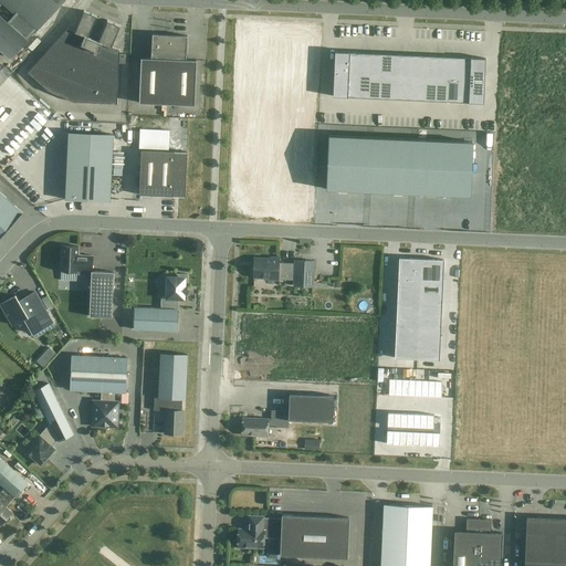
[(3,0),(17,11),(7,23),(0,17),(0,48),(10,58),(62,0),(3,0)]
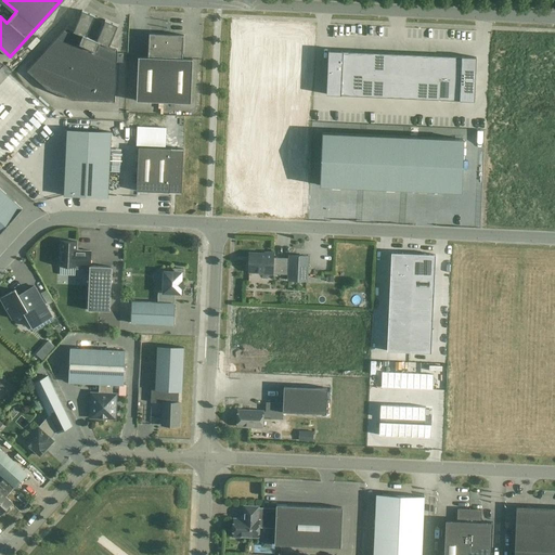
[(66,28),(27,72),(47,90),(72,100),(115,102),(117,50),(110,47),(118,26),(105,21),(97,41),(87,37),(95,16),(82,11),(74,31),(66,28)]
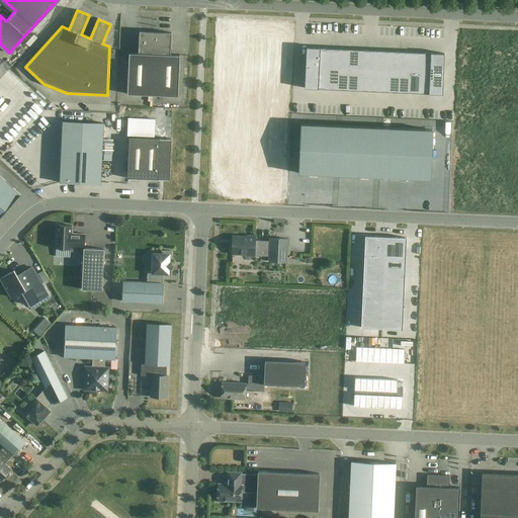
[(170,55),(171,32),(140,31),(139,54),(128,53),(127,94),(178,96),(179,56),(170,55)]
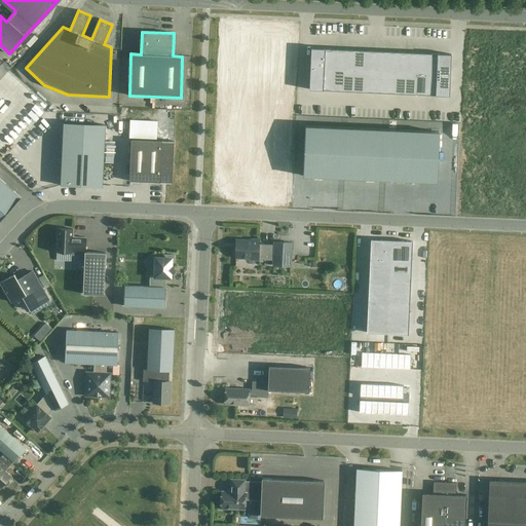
[(311,47),(309,88),(449,95),(451,53),(311,47)]
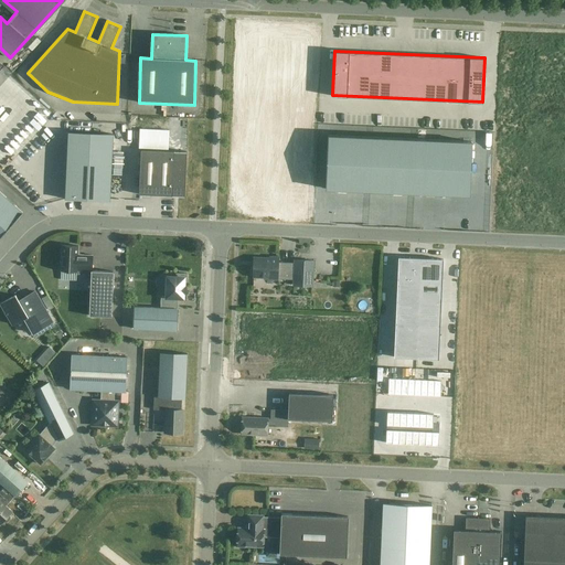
[(110,201),(113,135),(68,132),(65,199),(110,201)]
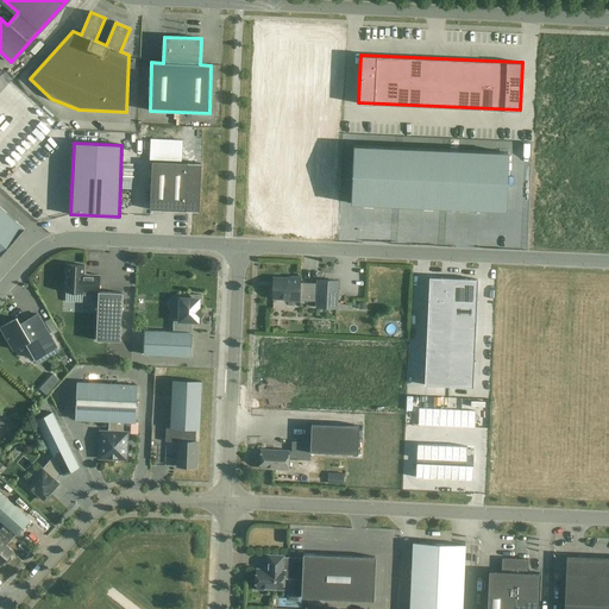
[(508,152),(353,146),(351,203),(506,211),(508,152)]
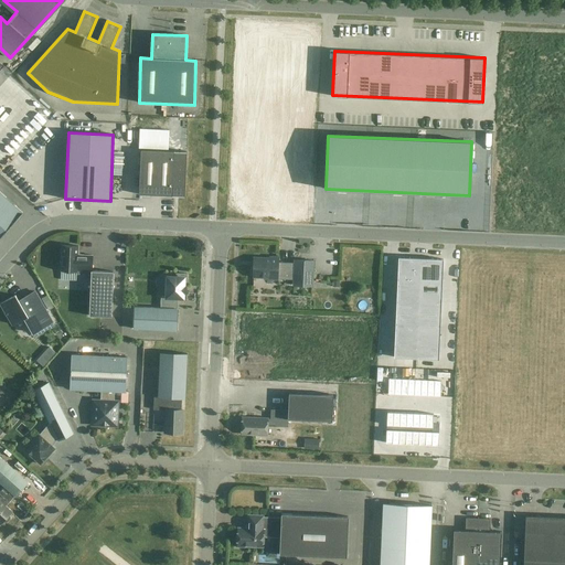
[(184,196),(187,152),(141,150),(139,194),(178,196),(184,196)]
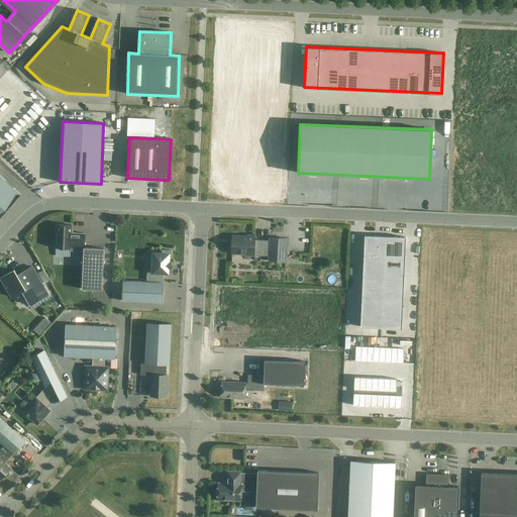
[(0,217),(20,195),(0,176),(0,217)]
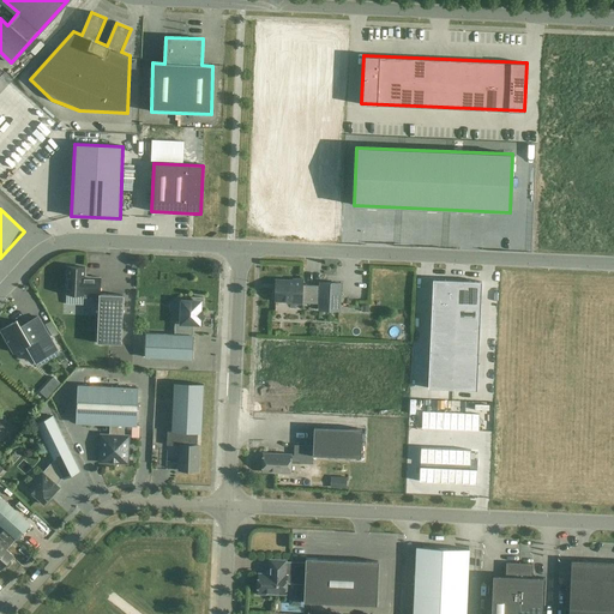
[(108,343),(121,344),(124,295),(100,294),(101,277),(86,277),(85,276),(85,268),(67,266),(66,294),(83,295),(83,298),(98,299),(97,343),(108,343)]
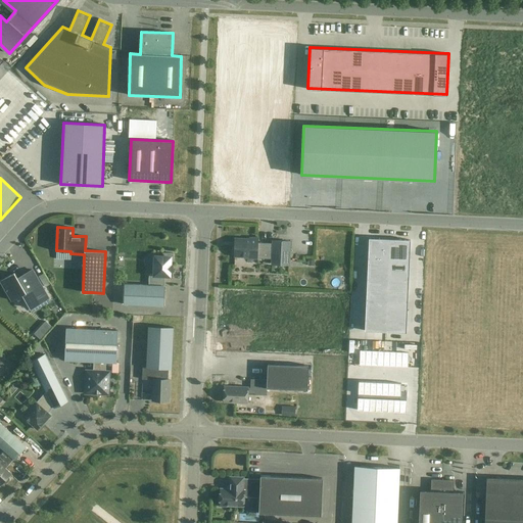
[(235,239),(234,256),(244,256),(244,258),(256,258),(272,259),(272,264),(288,265),(289,260),(289,242),(273,241),(273,243),(257,242),(257,238),(249,238),(249,239),(235,239)]
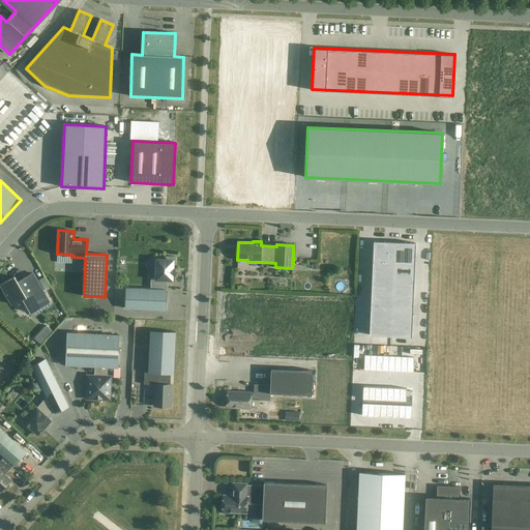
[(411,337),(415,243),(374,241),(370,335),(411,337)]
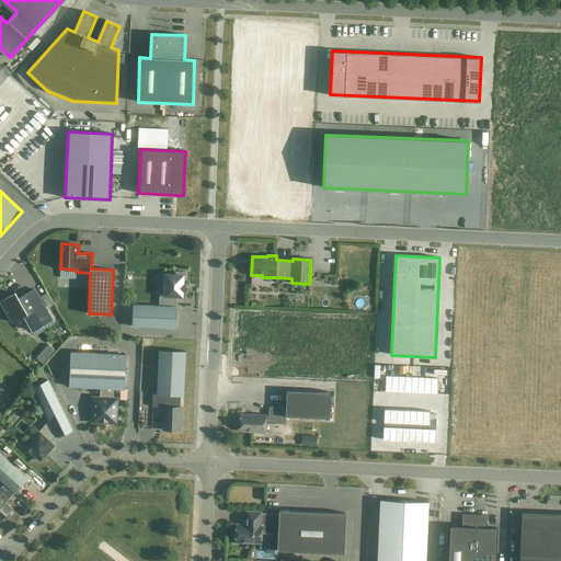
[(159,285),(165,285),(164,295),(160,295),(159,306),(133,305),(132,327),(176,329),(176,307),(175,307),(175,296),(182,296),(182,290),(184,290),(184,284),(183,284),(183,279),(184,279),(185,272),(175,272),(174,275),(165,275),(159,274),(157,275),(156,278),(156,281),(157,284),(159,285)]
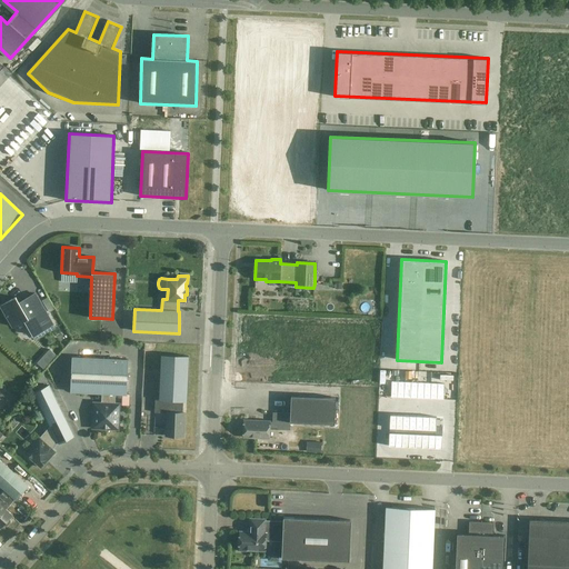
[(36,293),(19,303),(16,297),(0,306),(12,327),(25,320),(33,336),(52,325),(36,293)]
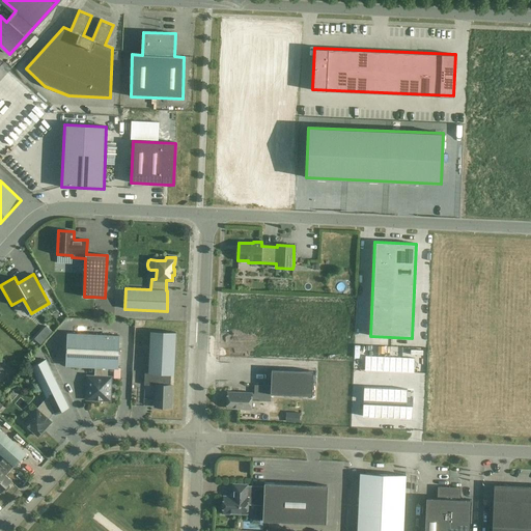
[(144,385),(156,386),(156,385),(170,385),(171,374),(174,375),(176,333),(150,331),(149,345),(149,348),(148,373),(144,373),(144,385)]
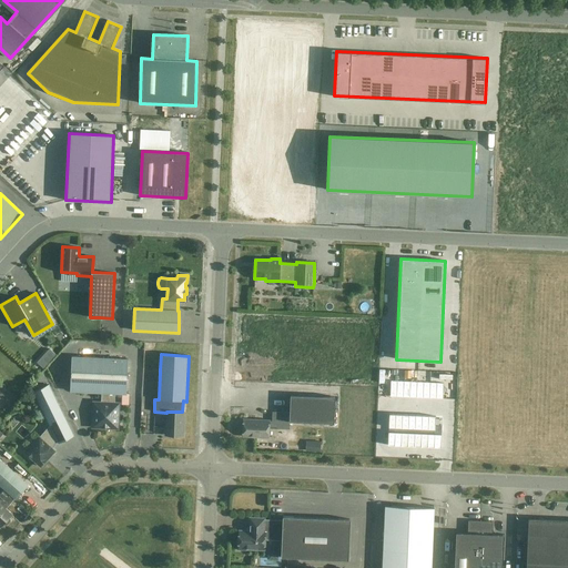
[(71,357),(70,391),(101,393),(101,403),(94,403),(93,427),(117,428),(118,404),(114,404),(114,393),(127,394),(128,359),(71,357)]
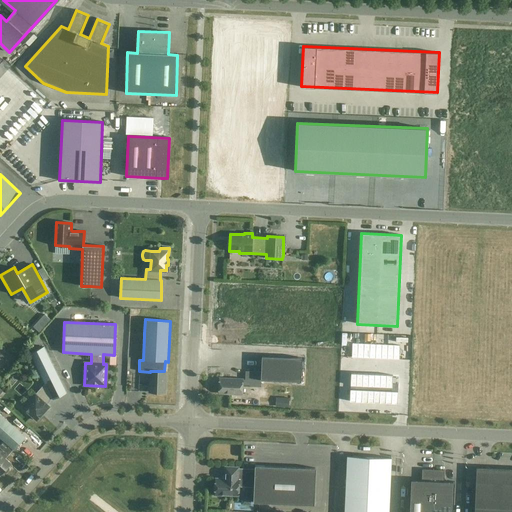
[(400,345),(352,343),(352,357),(399,359),(400,345)]
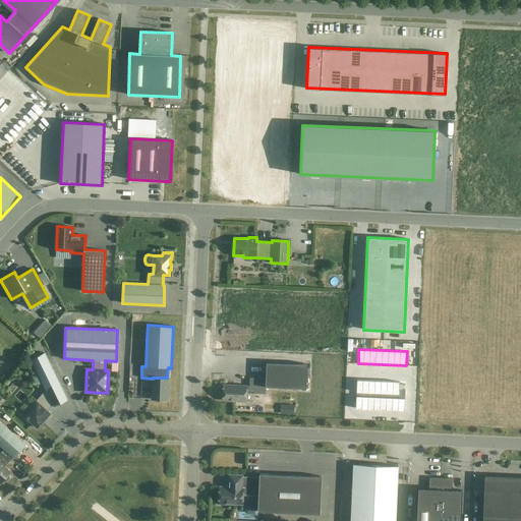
[(36,401),(22,415),(37,428),(43,422),(50,414),(46,410),(52,404),(53,406),(67,399),(45,353),(31,359),(46,391),(37,401),(36,401)]
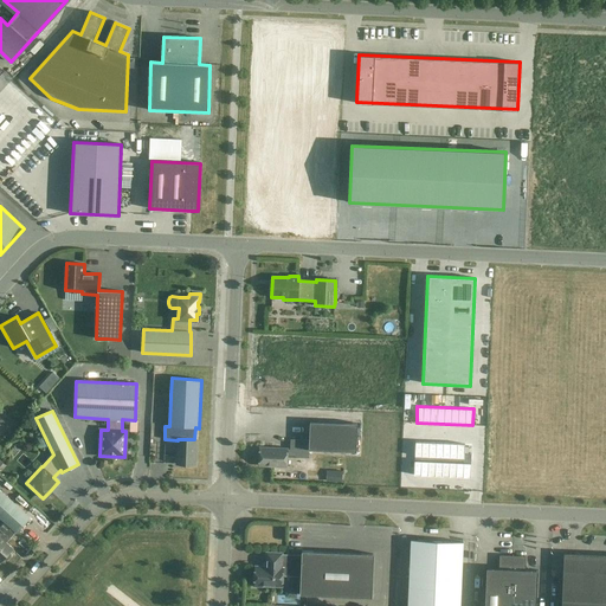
[(310,421),(309,440),(291,439),(290,449),(260,447),(259,465),(272,466),(287,466),(287,457),(308,458),(309,450),(346,451),(356,452),(358,424),(310,421)]
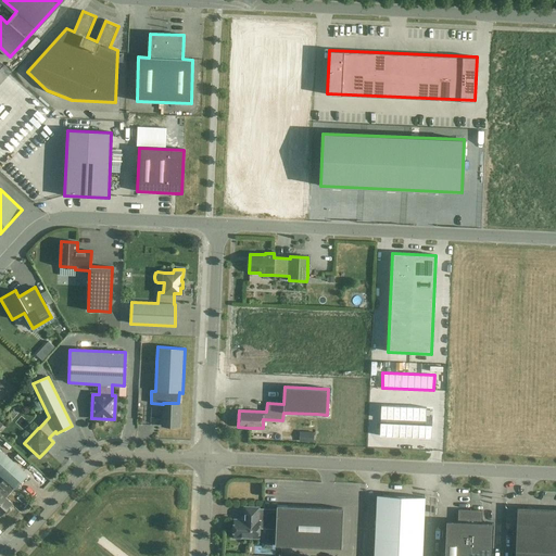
[(162,426),(178,427),(179,403),(178,403),(163,403),(163,404),(162,426)]
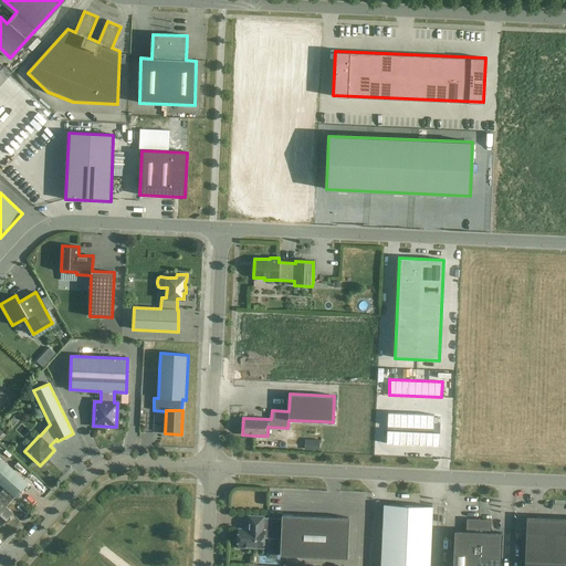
[(433,415),(388,412),(387,443),(439,447),(440,423),(433,423),(433,415)]
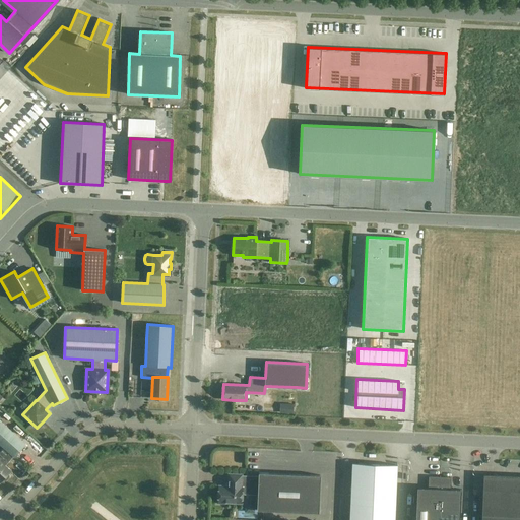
[(0,420),(0,444),(4,448),(0,452),(0,482),(3,479),(4,480),(6,480),(9,477),(9,475),(8,474),(11,471),(5,465),(13,456),(15,454),(25,444),(0,420)]
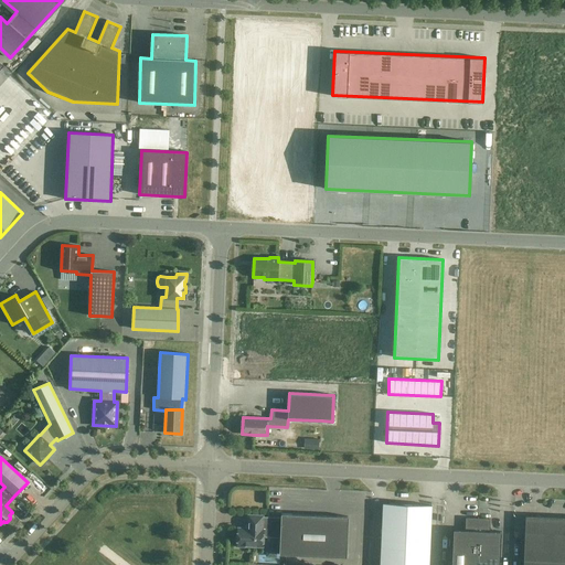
[(428,564),(432,505),(383,503),(380,564),(428,564)]
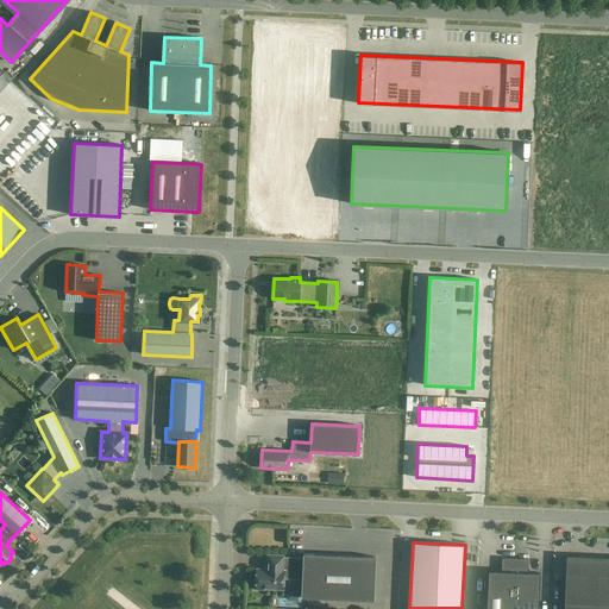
[(255,582),(255,590),(263,590),(263,589),(283,590),(283,577),(302,577),(301,597),(308,598),(374,601),(376,557),(303,554),(303,560),(288,560),(283,560),(283,557),(268,556),(268,567),(264,570),(257,570),(256,582),(255,582)]
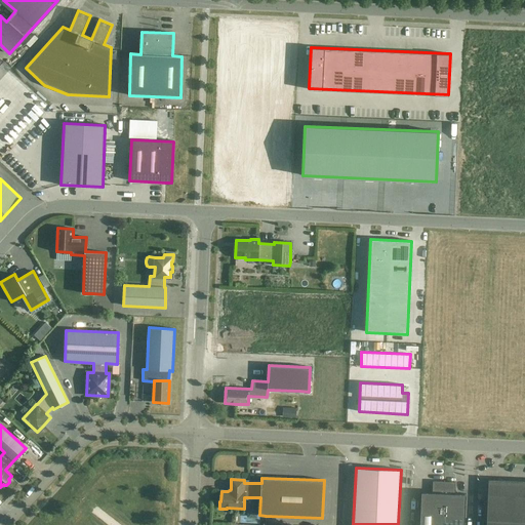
[(524,480),(488,479),(486,520),(524,522),(524,480)]
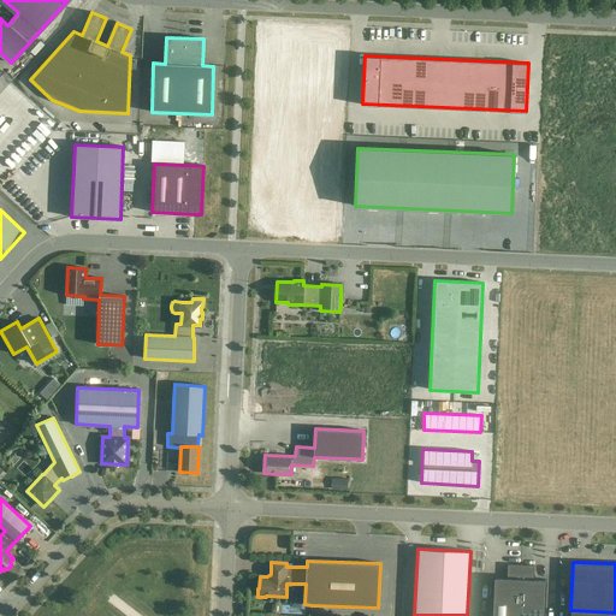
[(519,615),(521,566),(508,564),(507,578),(495,578),(492,615),(519,615)]
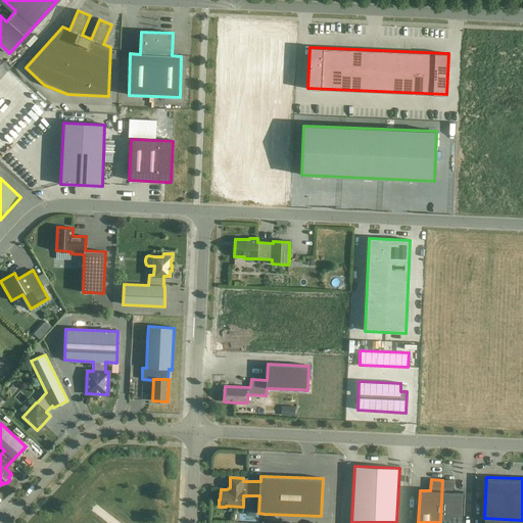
[(454,492),(454,480),(442,480),(440,522),(462,522),(464,492),(454,492)]
